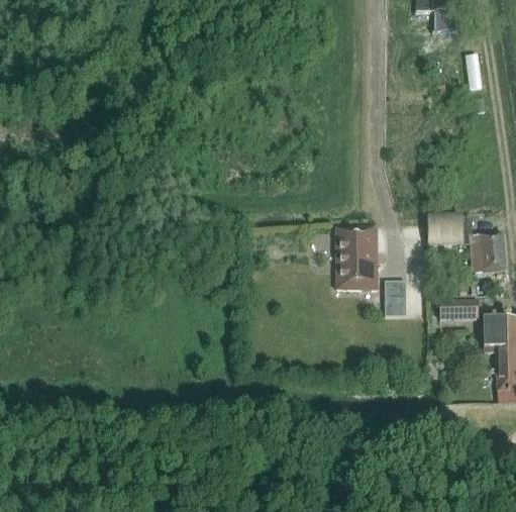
[(416,10),(433,10),(446,10),(446,43),(458,43),(458,10),(455,10),(454,0),(415,0),(414,12),(415,12),(416,10)]
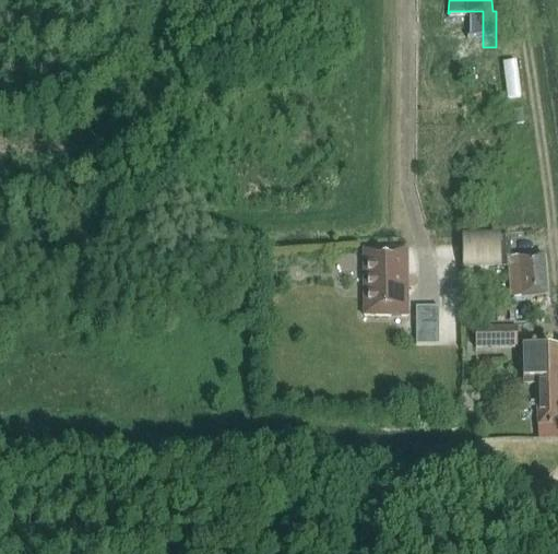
[(523,107),(511,107),(512,120),(524,119),(523,107)]
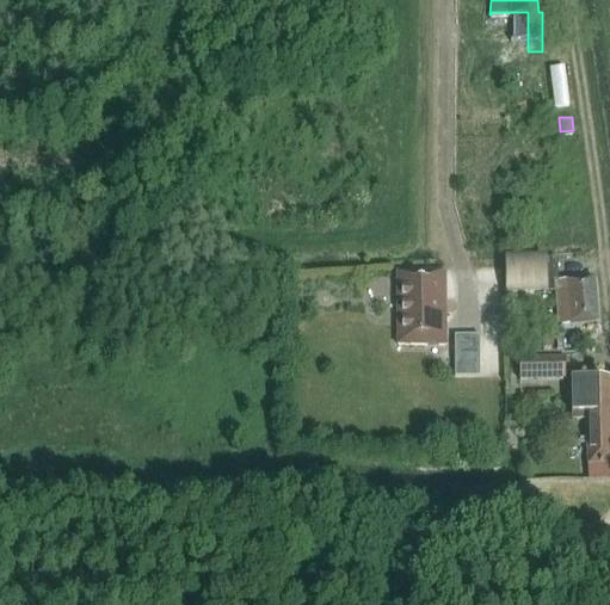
[(597,296),(595,273),(555,277),(555,258),(547,257),(505,258),(505,289),(548,288),(556,286),(558,298),(597,296)]
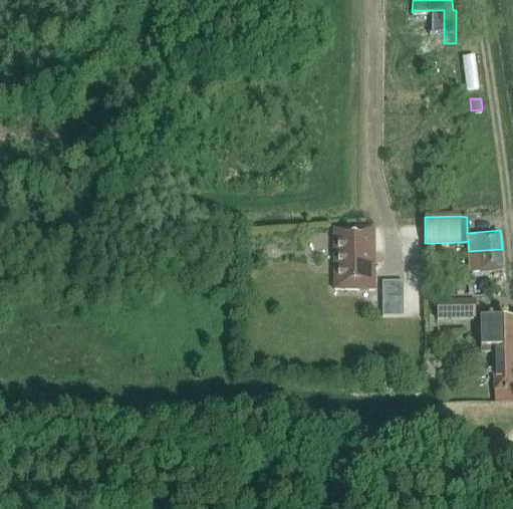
[(333,286),(375,286),(374,224),(333,225),(333,286)]
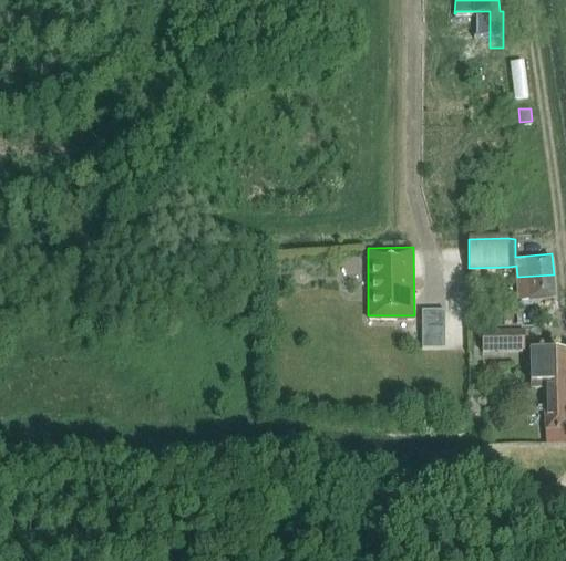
[(554,274),(517,277),(520,298),(555,295),(554,274)]
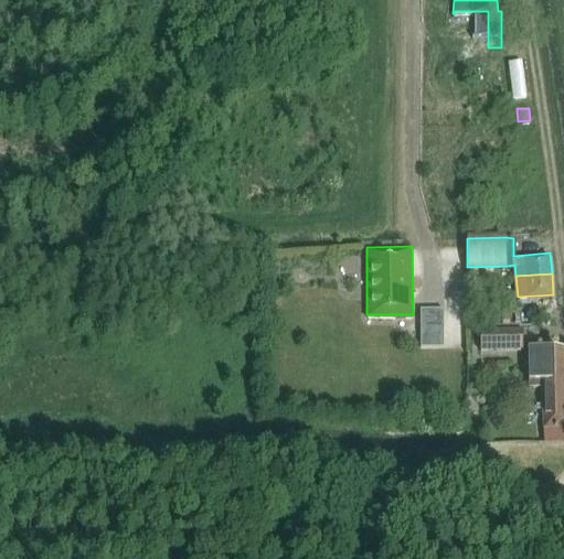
[(444,344),(444,305),(421,305),(421,344),(444,344)]
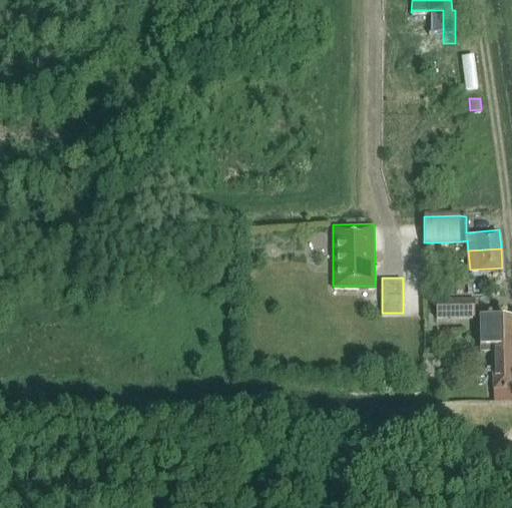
[(475,315),(475,297),(437,297),(437,315),(475,315)]
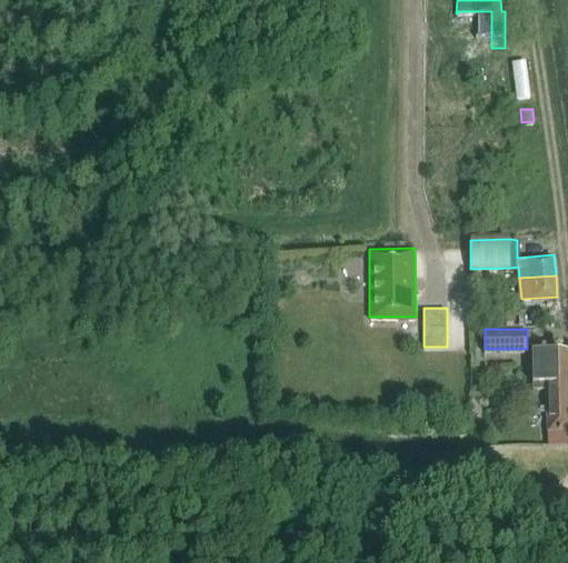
[(567,349),(534,349),(535,382),(546,381),(548,442),(567,441),(567,349)]
